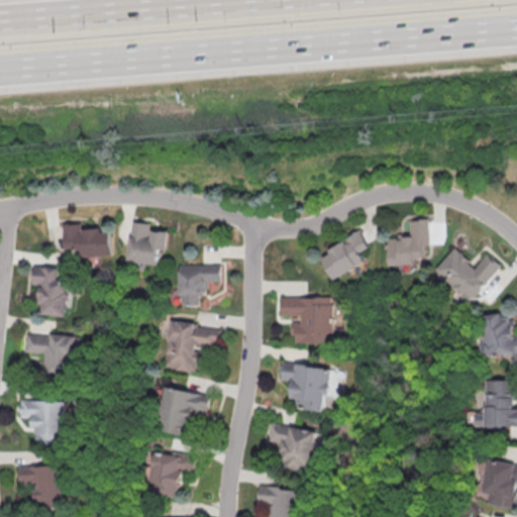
[(389,265),(415,264),(415,257),(424,257),(424,244),(430,244),(429,218),(410,219),(410,233),(398,233),(398,237),(388,237),(389,265)]
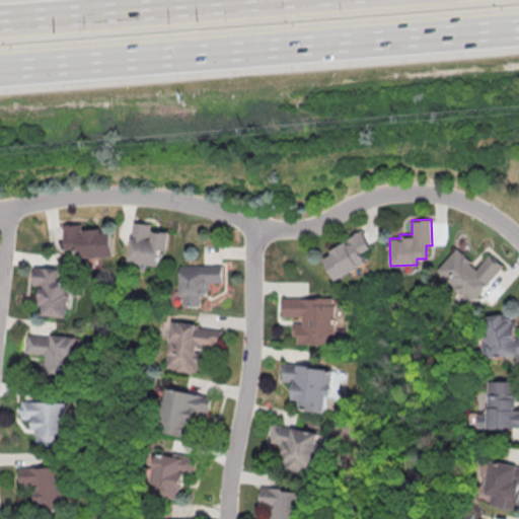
[(168,249),(169,231),(150,230),(151,223),(131,222),(129,263),(160,264),(161,249),(168,249)]
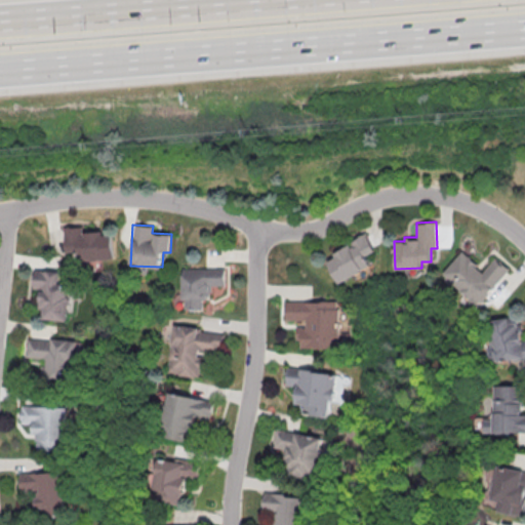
[(114,258),(113,234),(102,235),(101,231),(83,232),(82,226),(64,227),(65,252),(79,251),(79,260),(114,258)]
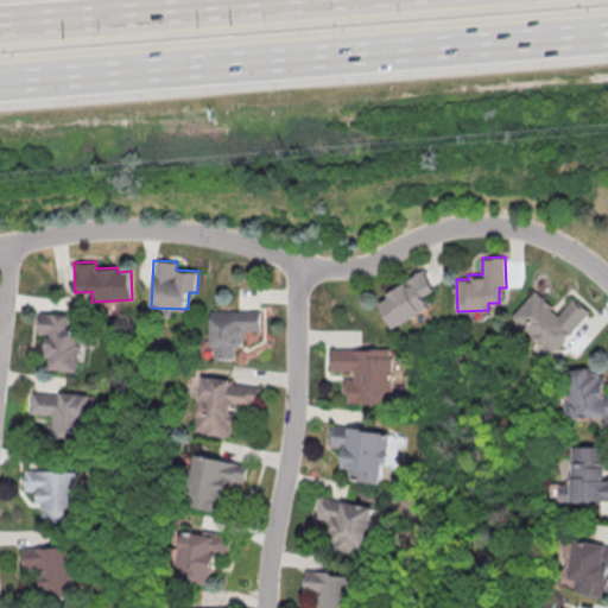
[(391,327),(430,309),(423,295),(434,290),(426,273),(378,296),(391,327)]
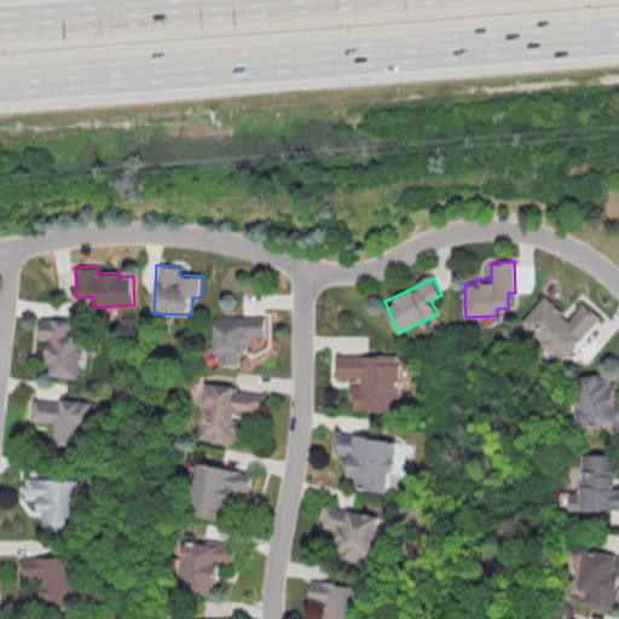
[(521,322),(562,360),(601,318),(584,304),(570,319),(545,295),(521,322)]
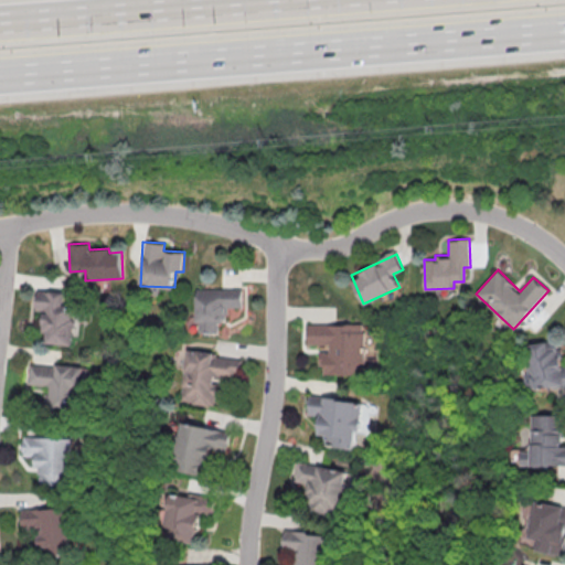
[(242,288),(196,289),(196,332),(217,332),(217,322),(226,322),(225,307),(242,307),(242,288)]
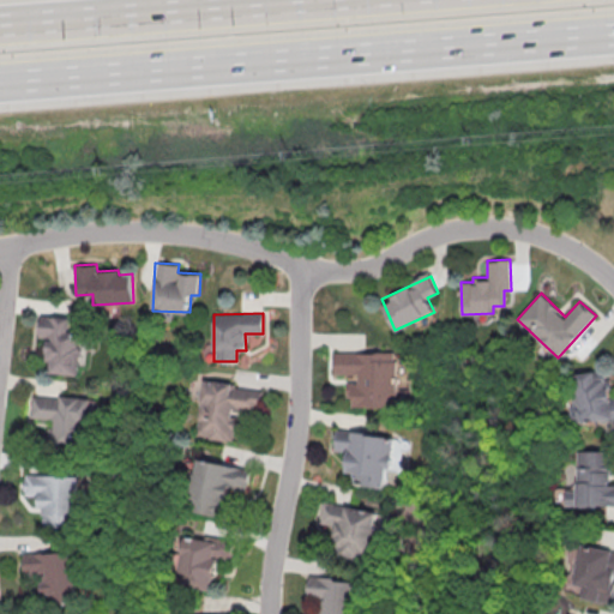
[(48,337),(47,373),(79,374),(82,330),(68,330),(70,317),(40,315),(38,337),(48,337)]
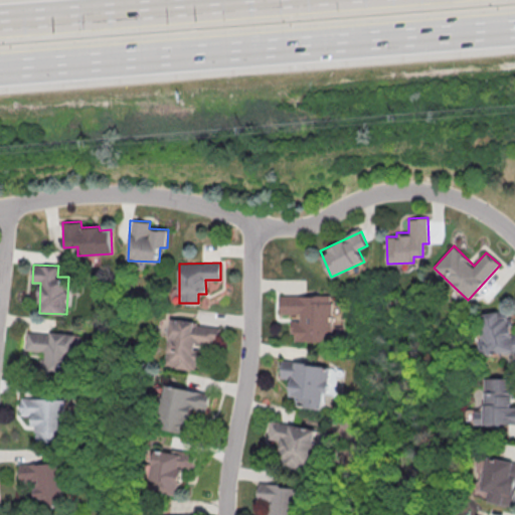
[(332,295),(280,295),(280,314),(300,314),(300,320),(292,320),(292,340),(332,340),(332,295)]
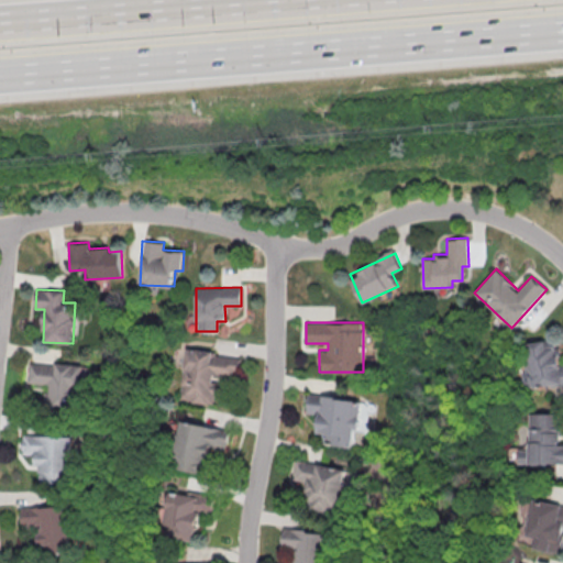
[(530,341),(530,385),(562,384),(562,363),(559,363),(559,341),(530,341)]
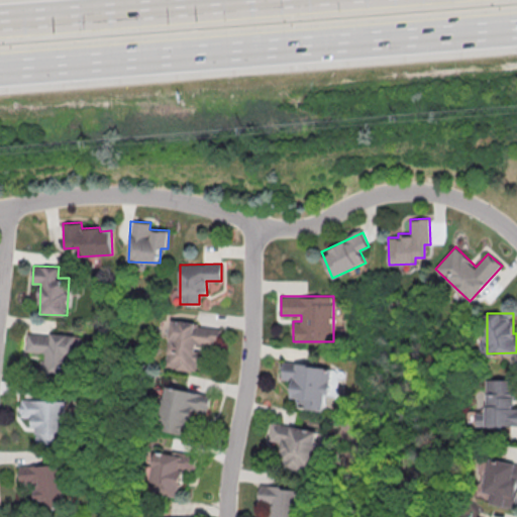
[(164,368),(196,372),(199,344),(216,346),(219,327),(170,320),(164,368)]
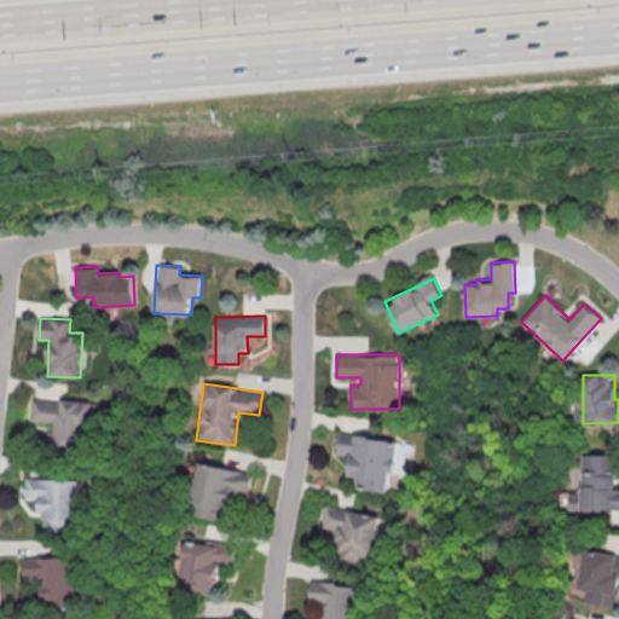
[(33,397),(30,421),(51,423),(48,444),(85,447),(90,403),(33,397)]
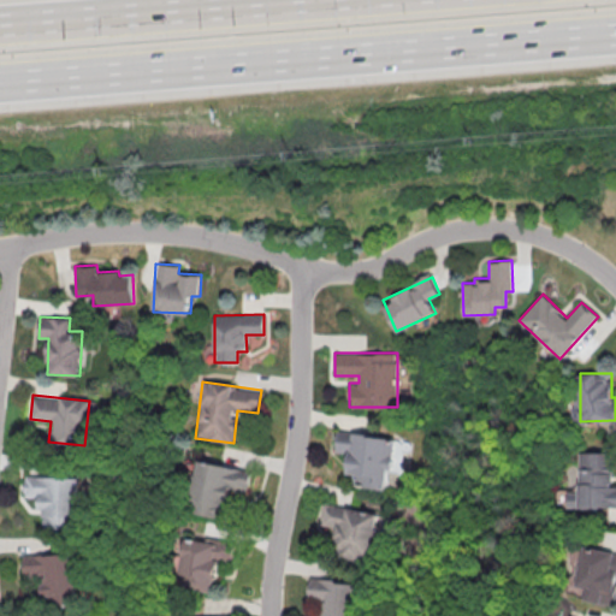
[(394,438),(338,431),(335,452),(351,455),(348,483),(388,489),(394,438)]
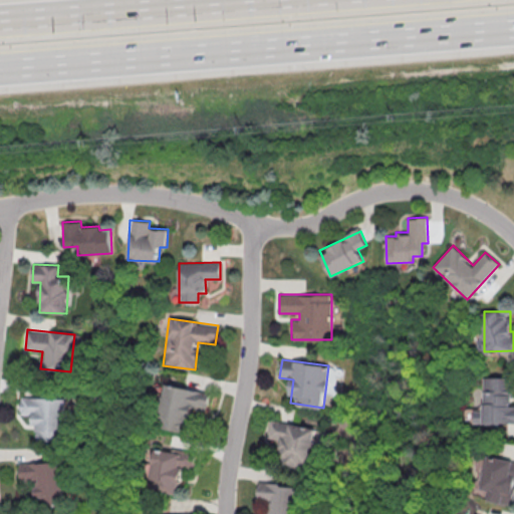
[(484,376),(484,410),(474,410),(474,423),(513,423),(513,405),(513,376),(484,376)]
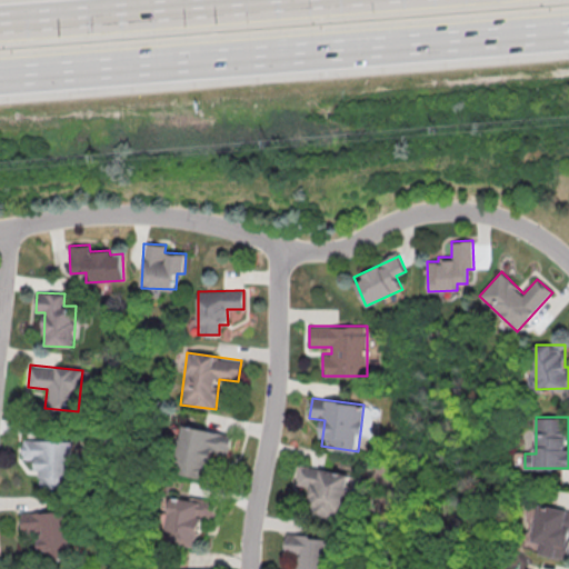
[(208,452),(229,453),(230,431),(179,429),(177,475),(207,477),(208,452)]
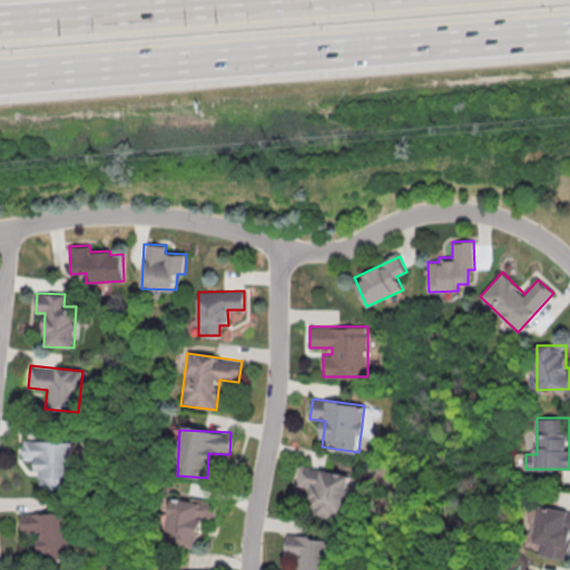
[(74,443),(23,440),(22,459),(39,460),(37,488),(71,490),(74,443)]
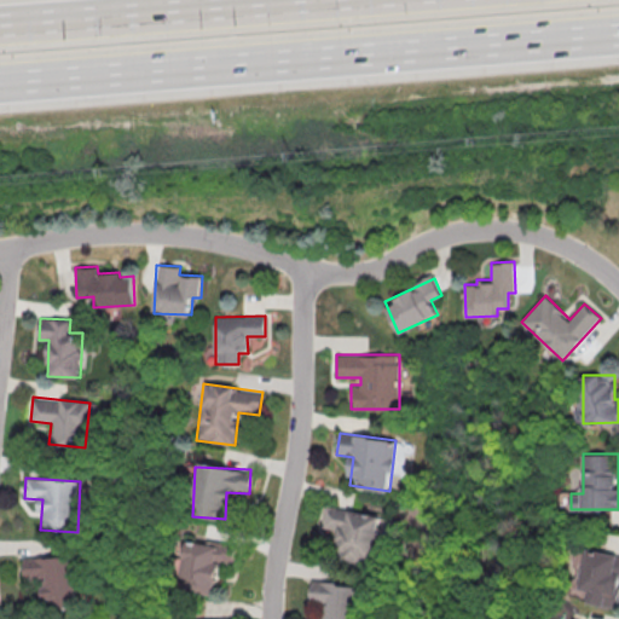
[(186,538),(175,585),(213,594),(220,561),(231,565),(235,550),(186,538)]
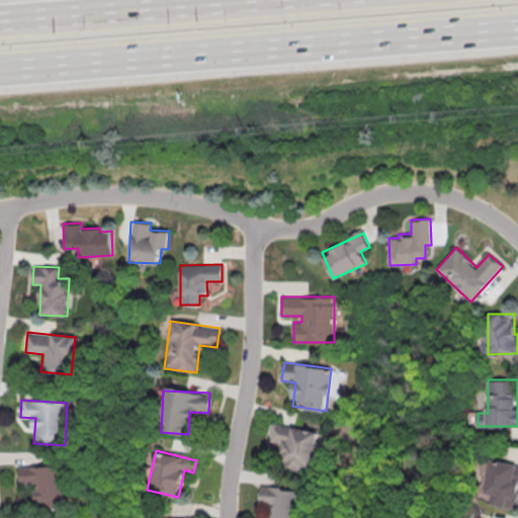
[(517,509),(517,500),(517,463),(490,460),(485,493),(493,494),(492,505),(517,509)]
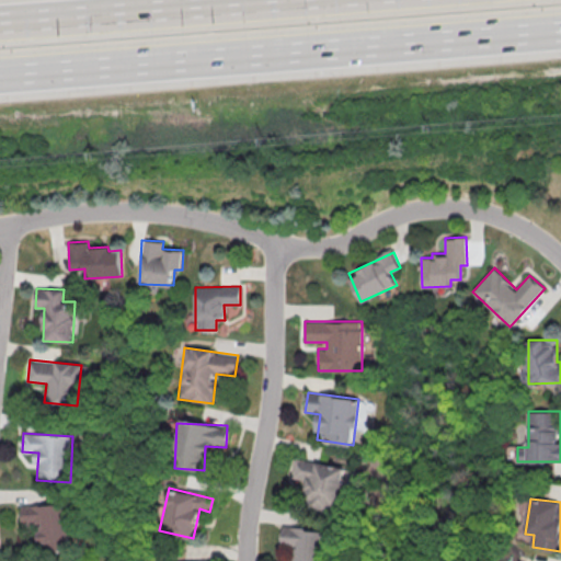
[(21,506),(22,527),(37,527),(38,549),(72,548),(70,504),(21,506)]
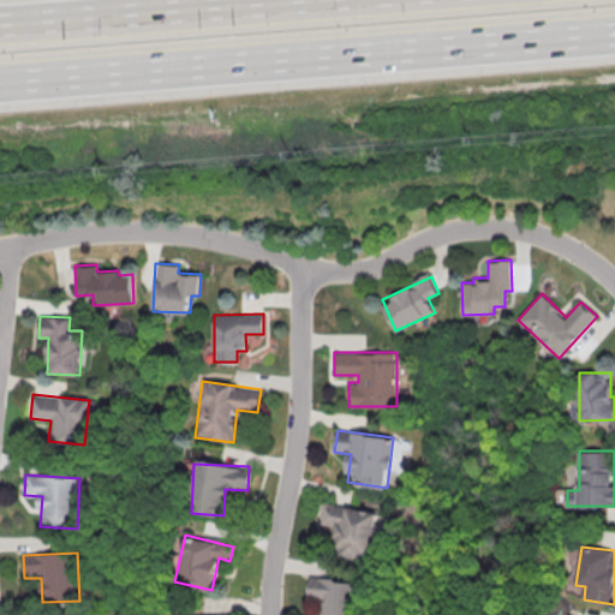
[(308,597),(320,598),(318,614),(352,614),(353,580),(309,579),(308,597)]
